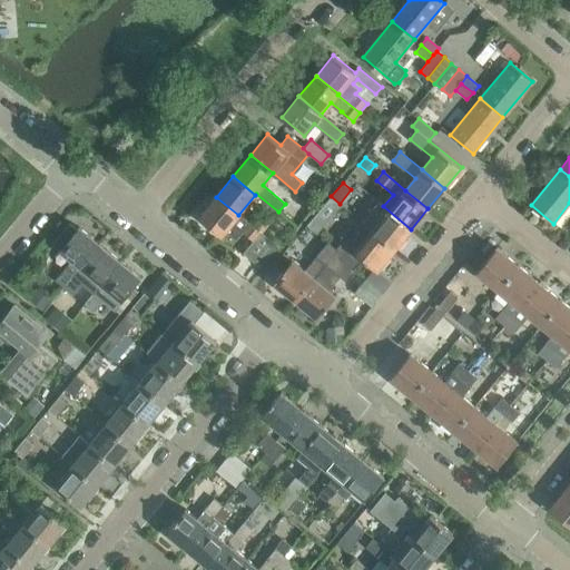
[(248,224),(238,215),(216,197),(199,217),(222,236),(225,232),(235,239),(242,232),(248,224)]
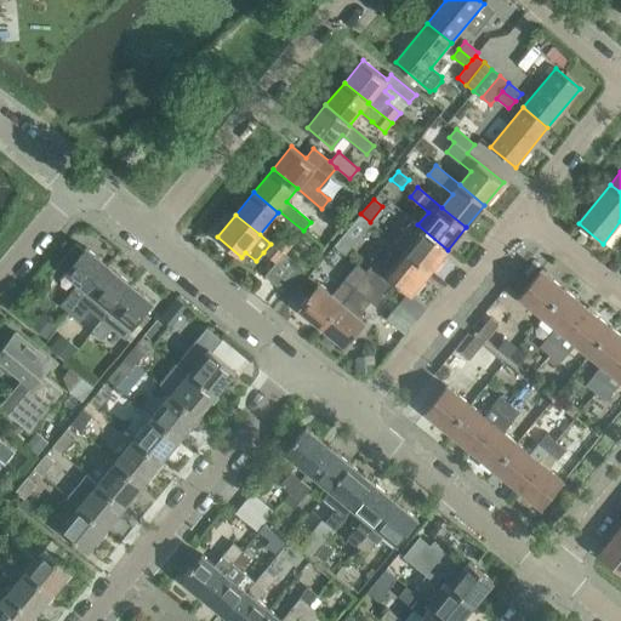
[(394,243),(398,246),(429,272),(448,250),(417,224),(412,221),(394,243)]
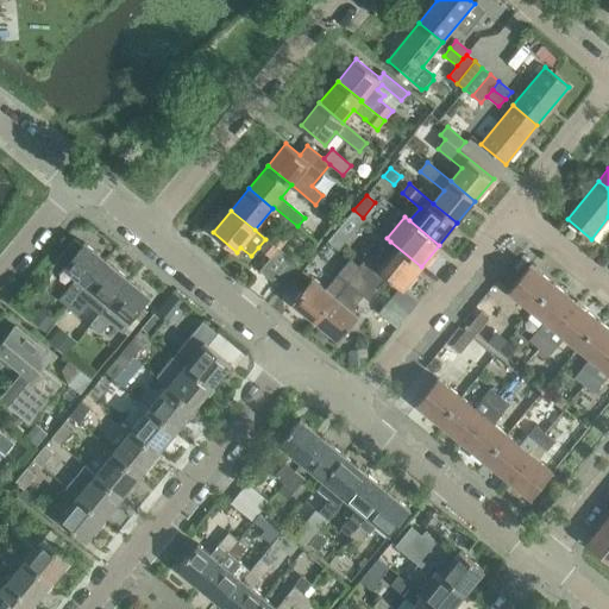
[(274,227),(267,237),(280,249),(287,238),(274,227)]
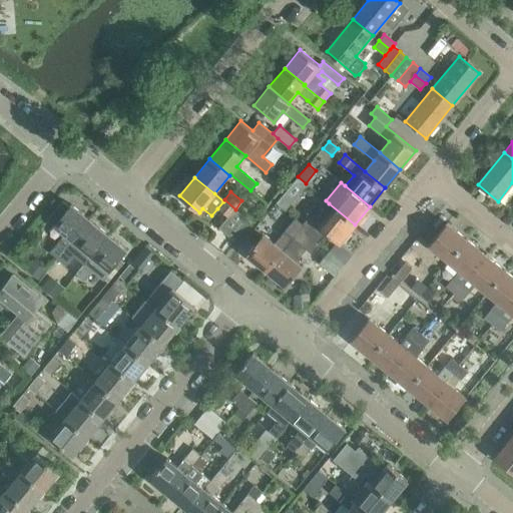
[(235,209),(224,199),(223,201),(217,208),(227,216),(218,227),(228,236),(230,234),(244,216),(235,209)]
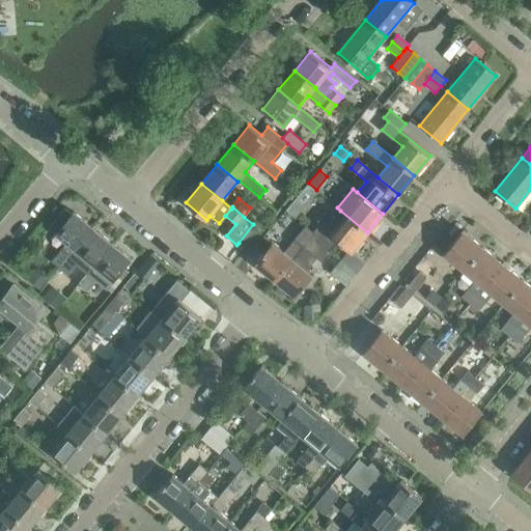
[(51,260),(60,268),(92,227),(74,212),(72,214),(64,207),(49,227),(67,243),(61,250),(60,249),(51,260)]
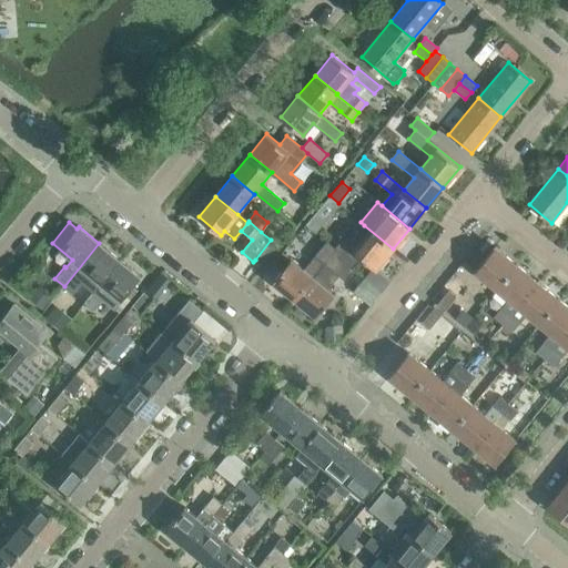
[(335,250),(335,249),(333,252),(354,270),(364,259),(376,270),(393,249),(364,225),(347,245),(342,241),(335,250)]
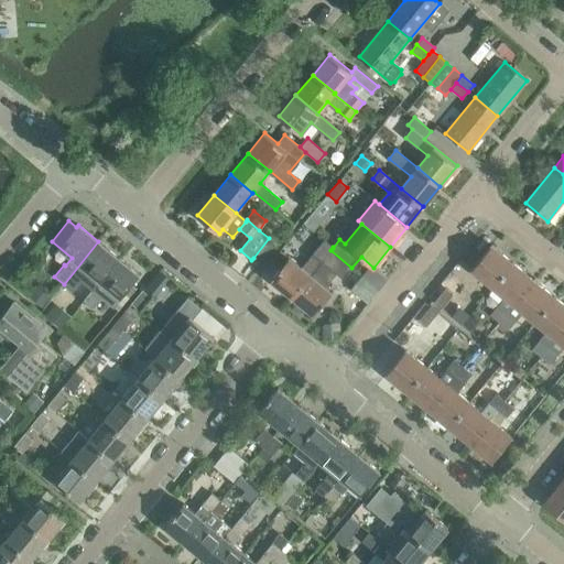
[(269,238),(253,258),(261,264),(277,246),(269,238)]
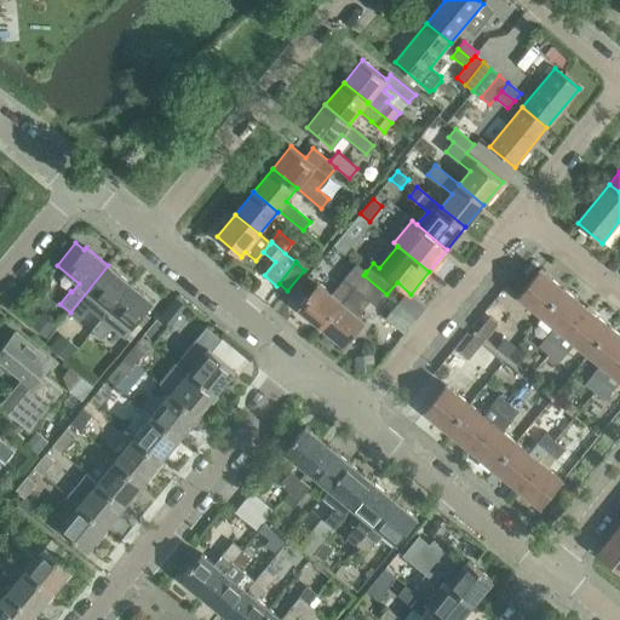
[(298,308),(321,326),(363,275),(366,271),(357,264),(332,294),(317,283),(298,308)]
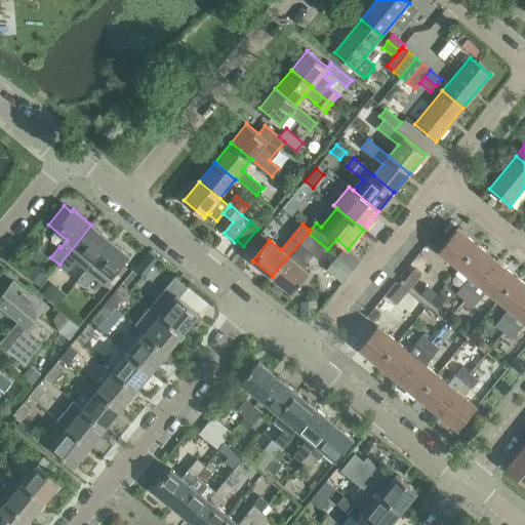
[(76,260),(86,270),(111,240),(91,225),(59,265),(68,271),(76,260)]
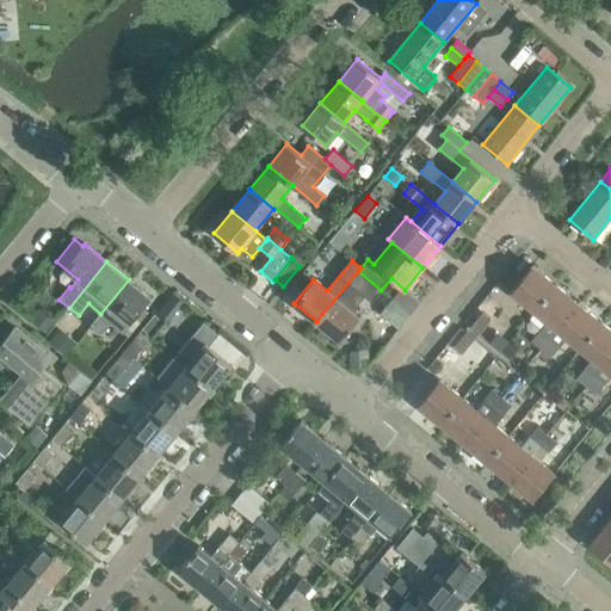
[(511,291),(534,309),(554,284),(532,265),(511,291)]
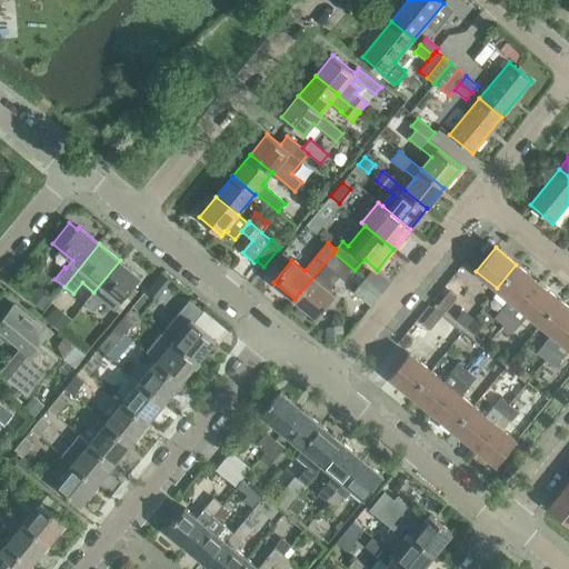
[(333,252),(295,299),(317,318),(336,295),(327,288),(339,273),(347,281),(355,270),(333,252)]
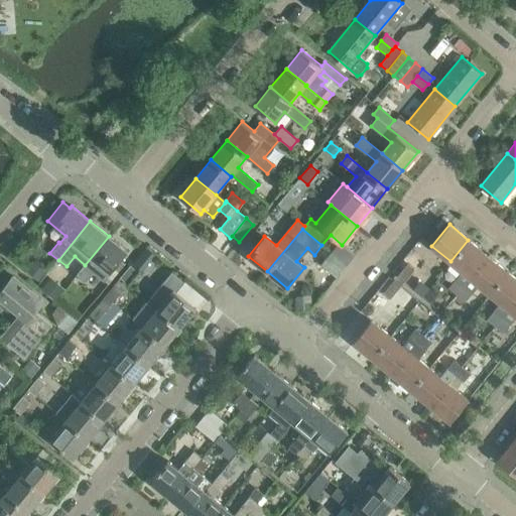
[(109,236),(85,265),(77,275),(84,281),(93,271),(108,284),(124,264),(120,260),(127,251),(109,236)]
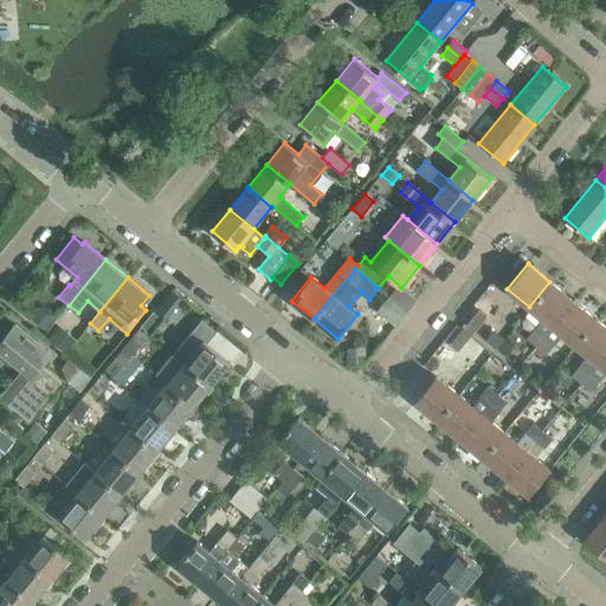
[(523,343),(532,350),(573,300),(549,282),(529,307),(543,318),(523,343)]
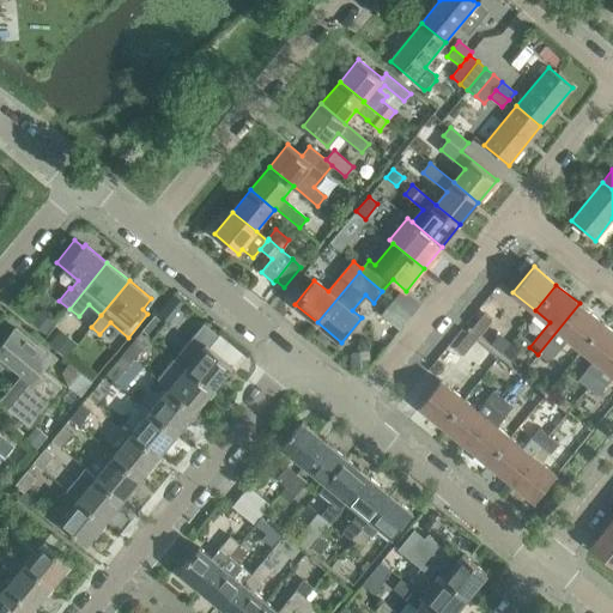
[(569,338),(581,349),(602,322),(580,303),(538,354),(548,363),(569,338)]
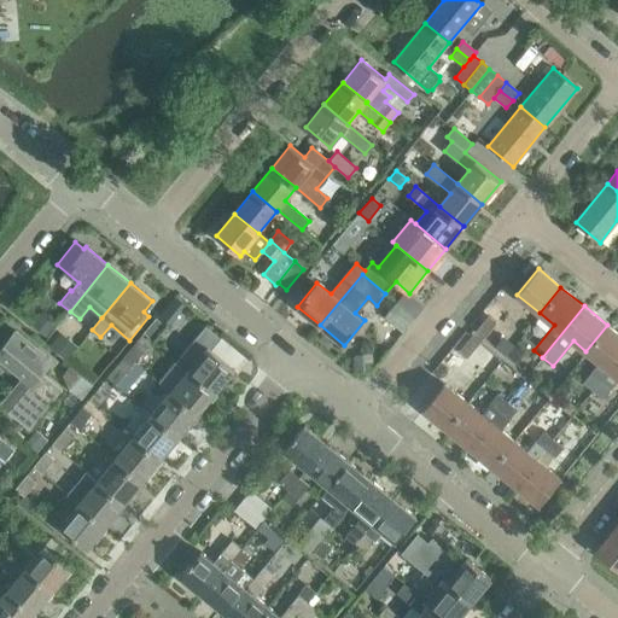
[(51,315),(38,331),(45,337),(58,321),(51,315)]
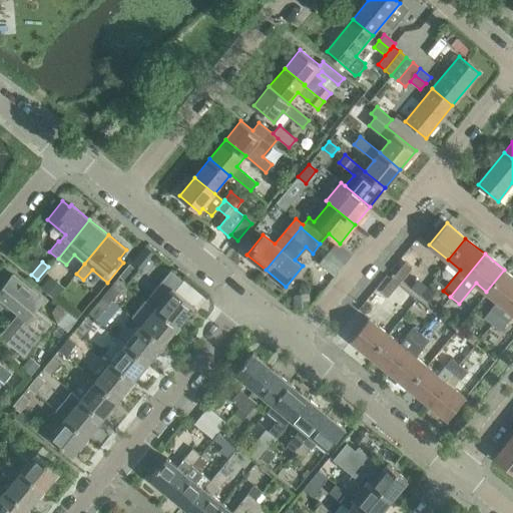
[(411,268),(405,263),(395,275),(401,280),(411,268)]
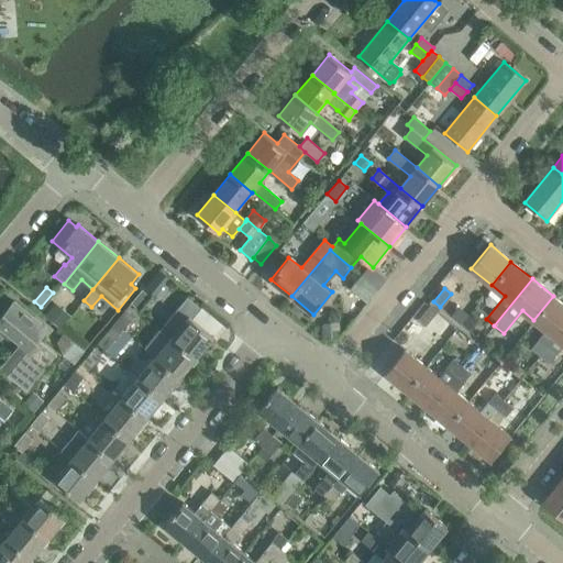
[(131,302),(140,309),(151,296),(142,289),(131,302)]
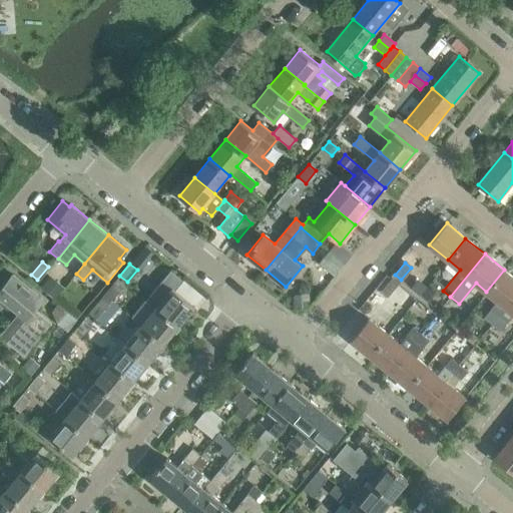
[(490,329),(493,325),(505,308),(512,298),(512,277),(504,270),(486,292),(497,301),(481,322),(490,329)]
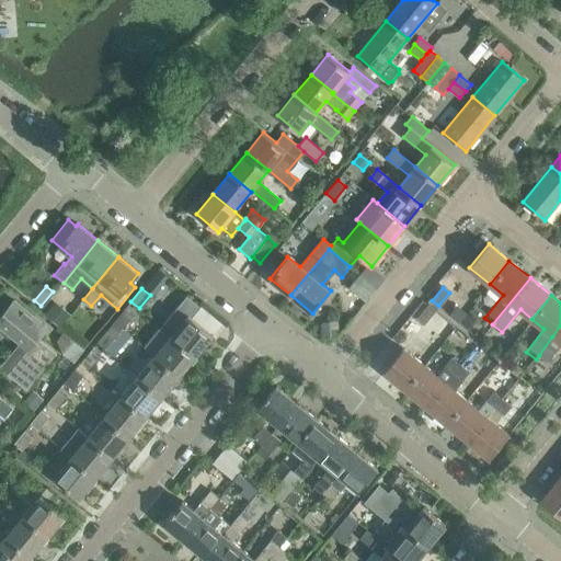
[(187,296),(162,327),(196,355),(214,334),(192,317),(201,307),(187,296)]
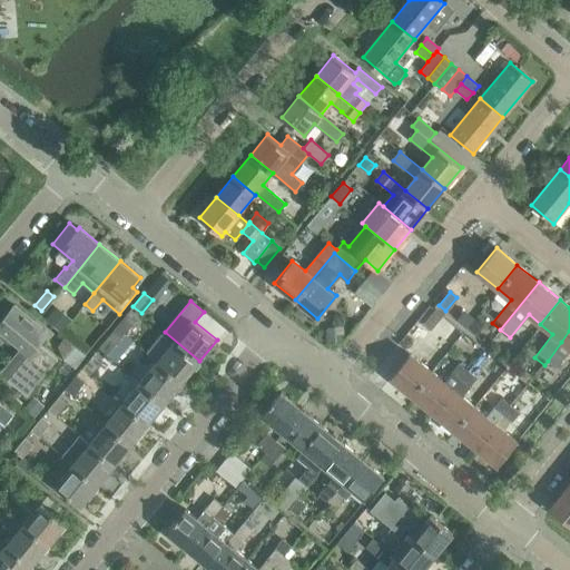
[(0,338),(7,345),(13,345),(28,356),(7,381),(26,396),(57,360),(36,343),(45,332),(13,306),(0,322),(0,338)]
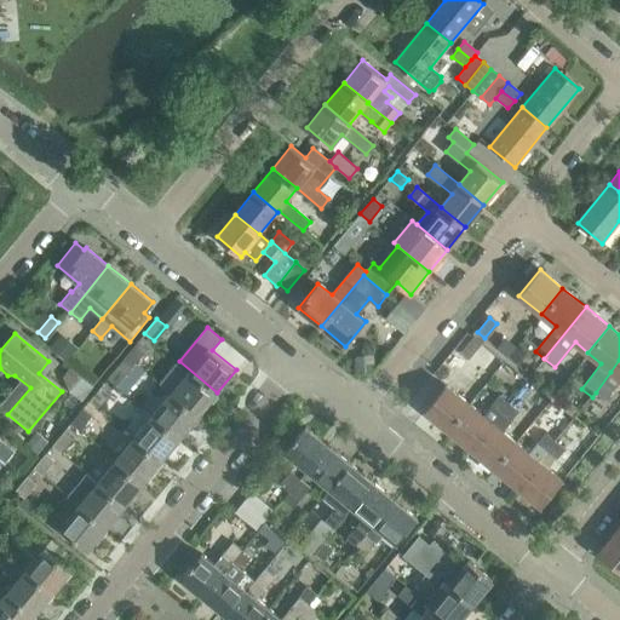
[(59,334),(50,346),(67,360),(76,349),(59,334)]
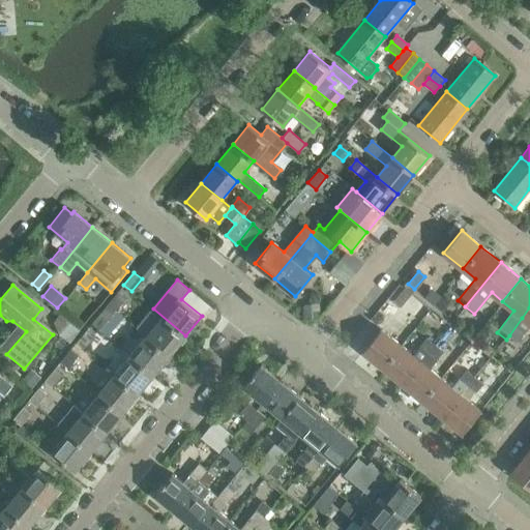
[(393,300),(401,306),(411,293),(405,288),(393,300)]
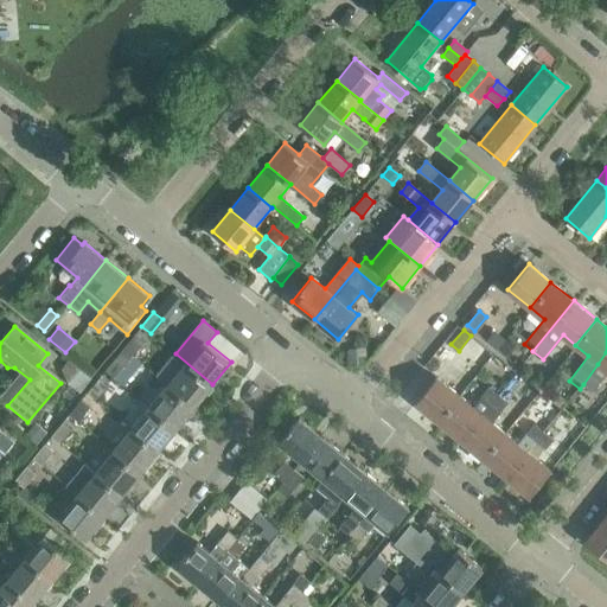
[(128,352),(133,356),(145,342),(135,334),(123,349),(128,352)]
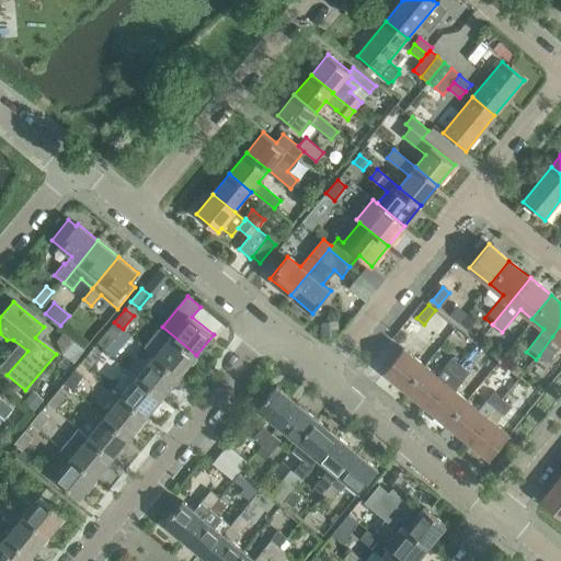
[(336,320),(323,321),(324,334),(338,333),(336,320)]
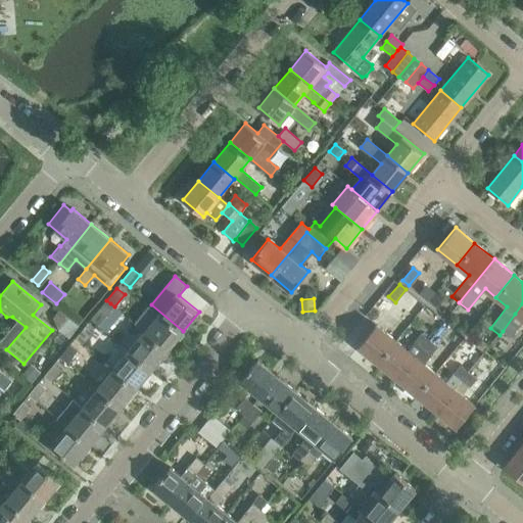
[(106,300),(101,306),(108,313),(107,314),(106,316),(114,323),(123,313),(114,306),(110,303),(106,300)]
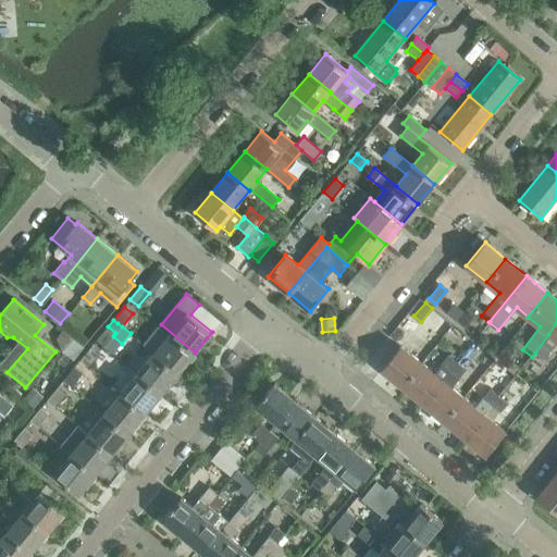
[(556,323),(548,334),(535,353),(543,359),(556,342),(556,323)]
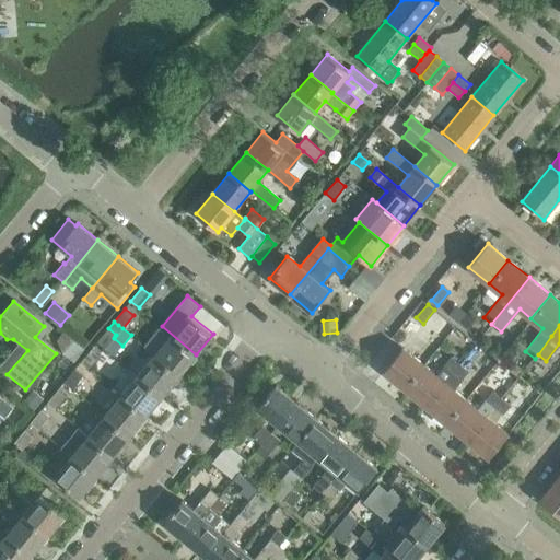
[(144,347),(154,356),(179,375),(196,354),(162,326),(144,347)]
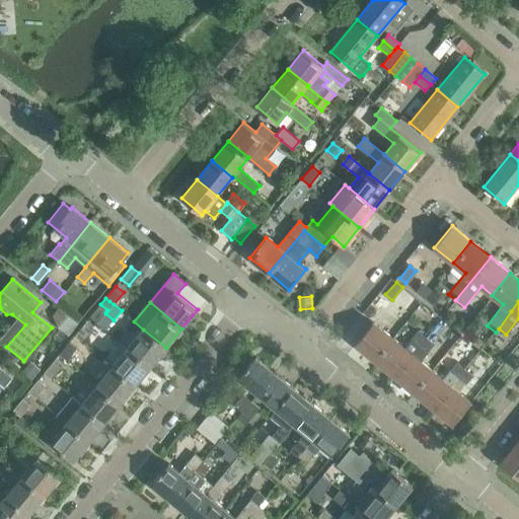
[(90,316),(97,322),(106,311),(107,310),(100,304),(90,316)]
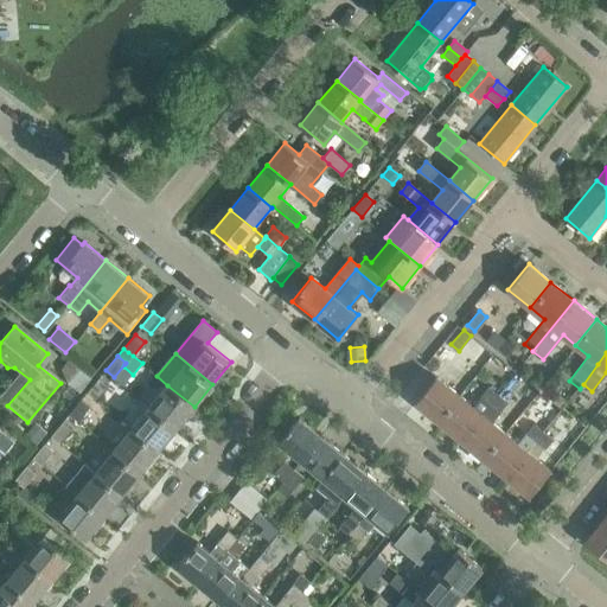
[(93,378),(91,378),(69,359),(62,368),(69,383),(80,393),(81,393),(93,378)]
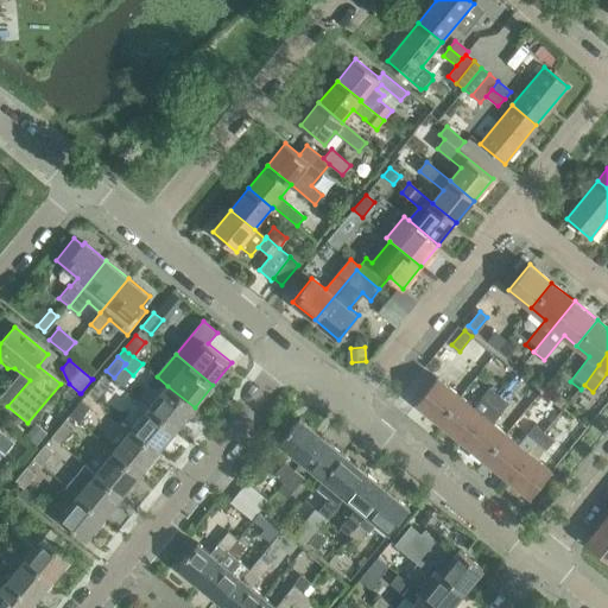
[(417,403),(439,420),(460,396),(426,368),(410,388),(420,398),(417,403)]
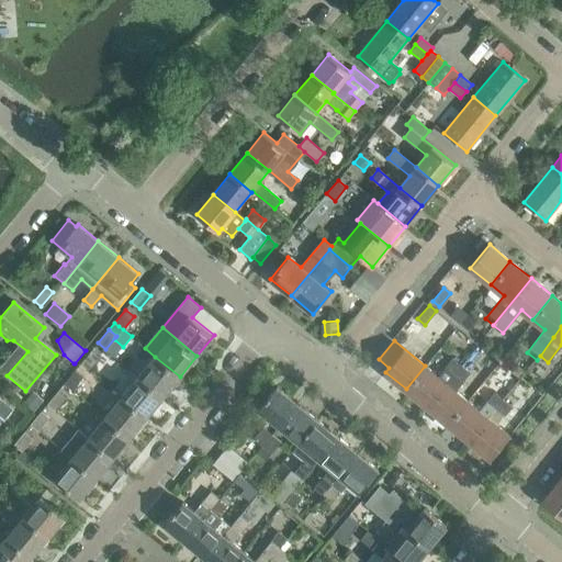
[(81,363),(89,370),(100,357),(92,350),(81,363)]
